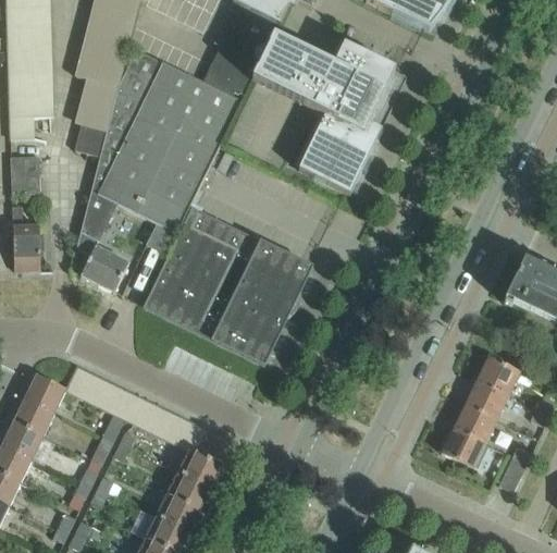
[(232,0),(239,4),(279,23),(288,4),(294,7),(297,0),(232,0)]
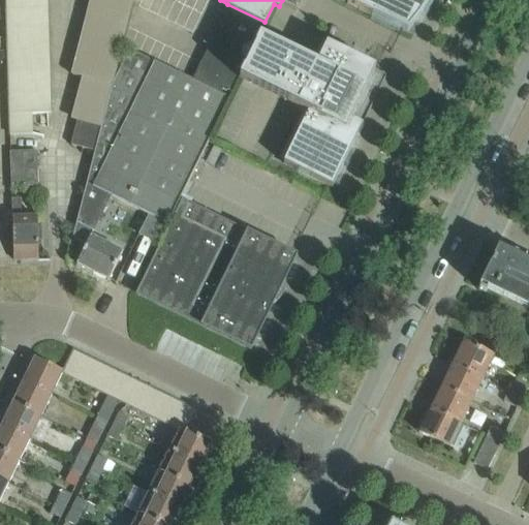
[(346,0),(346,1),(406,30),(409,26),(412,23),(415,20),(417,17),(421,12),(422,9),(425,4),(427,0),(346,0)]
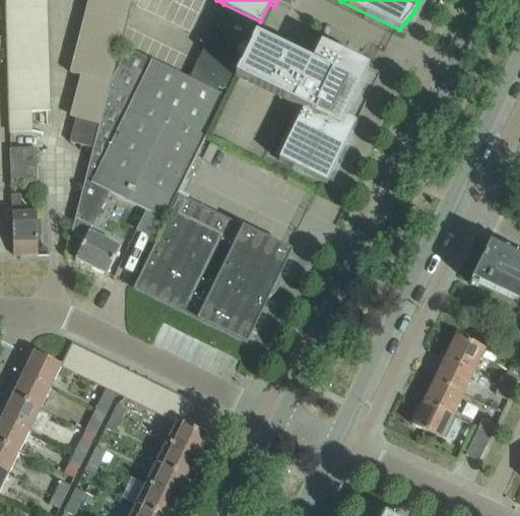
[(351,130),(355,121),(344,115),(346,111),(365,73),(369,65),(320,42),(310,62),(254,35),(235,76),(302,109),(300,113),(279,156),(278,158),(320,179),(326,182),(327,180),(348,136),(351,130)]
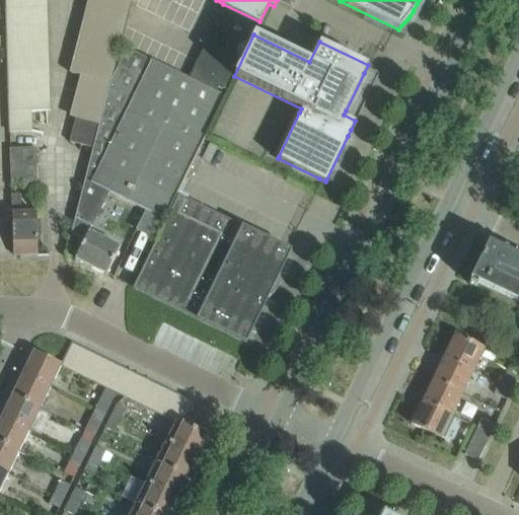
[(92,146),(74,216),(91,224),(107,190),(165,218),(176,196),(225,93),(189,76),(127,46),(109,79),(98,123),(92,146)]
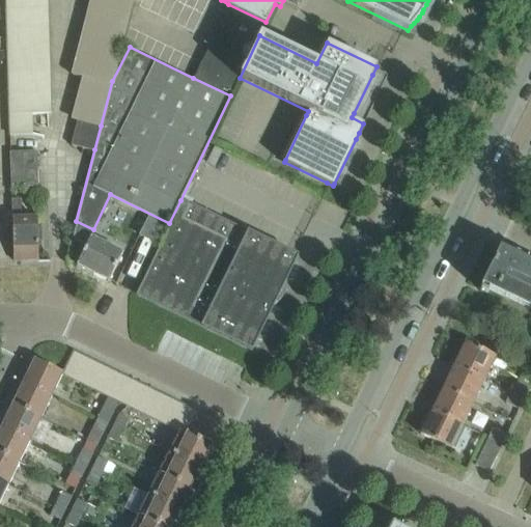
[(77,118),(71,142),(94,149),(101,126),(77,118)]
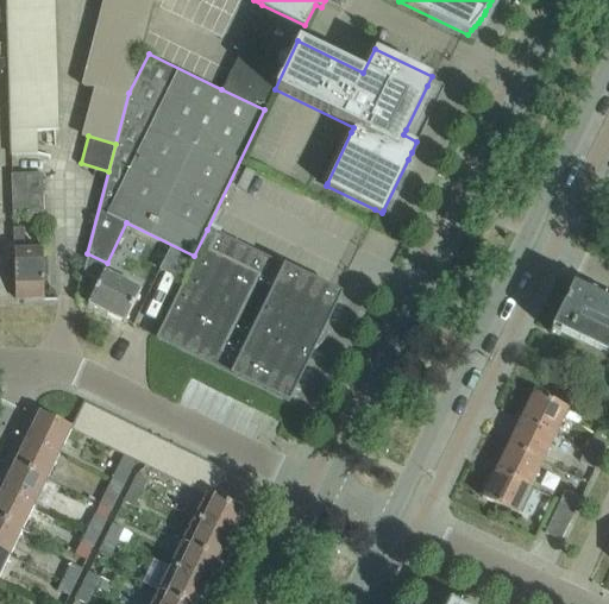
[(42,171),(12,172),(13,213),(44,212),(42,171)]
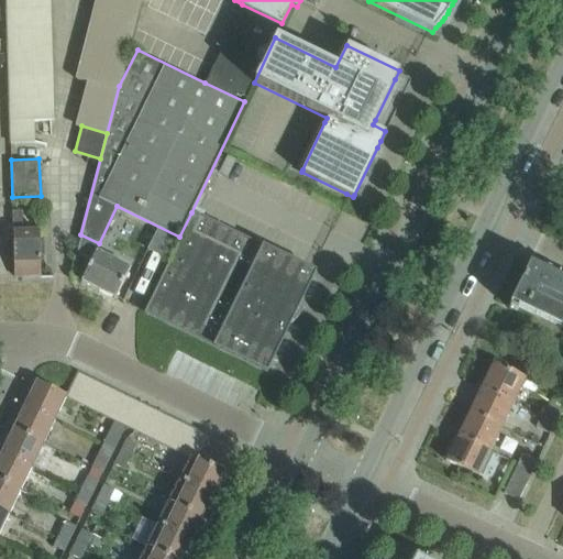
[(22,228),(22,210),(22,209),(12,209),(13,222),(11,222),(13,275),(13,276),(40,275),(39,228),(22,228)]
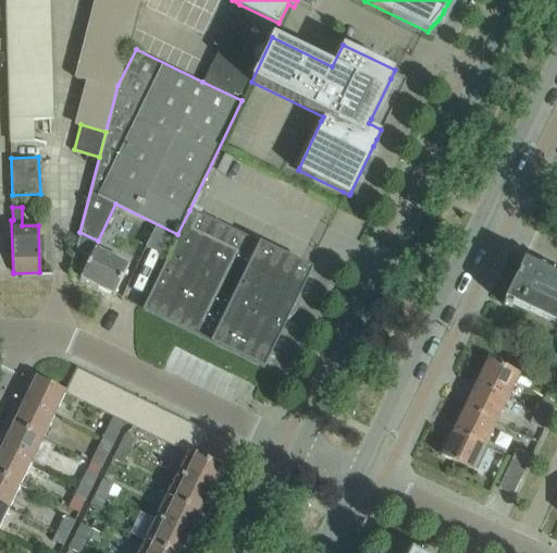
[(309,268),(307,267),(189,210),(177,234),(169,253),(166,257),(143,306),(263,364),(286,317),(288,318),(289,317),(292,316),(294,314),(296,311),(297,309),(298,307),(299,305),(300,302),(300,298),(300,296),(300,294),(300,293),(298,292),(309,268)]
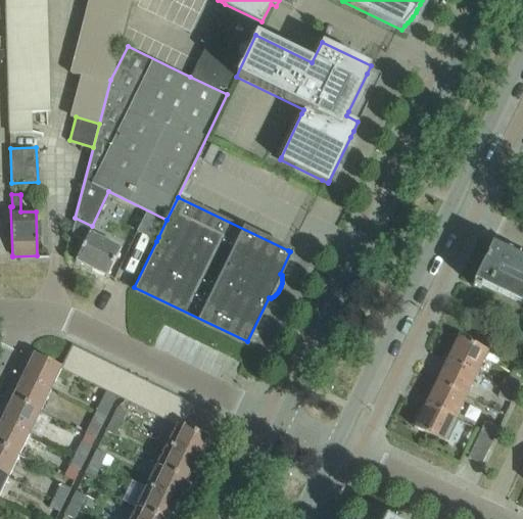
[(0,255),(12,255),(10,206),(5,207),(0,219),(0,255)]
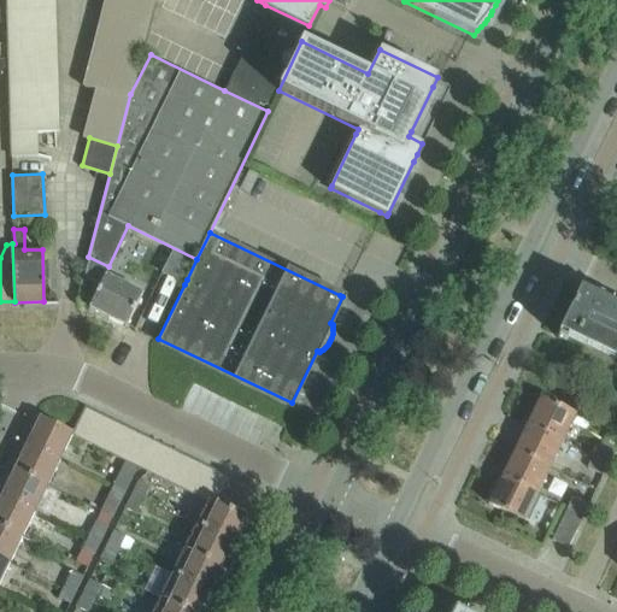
[(109,266),(88,257),(84,270),(104,280),(89,305),(127,323),(142,290),(105,272),(109,266)]
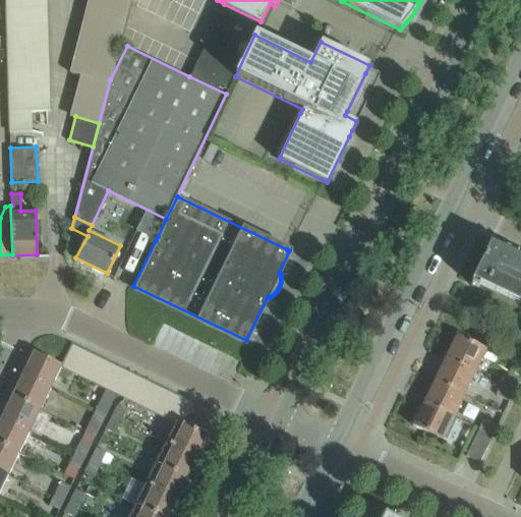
[(520,252),(493,239),(471,282),(472,283),(474,279),(520,301),(520,252)]
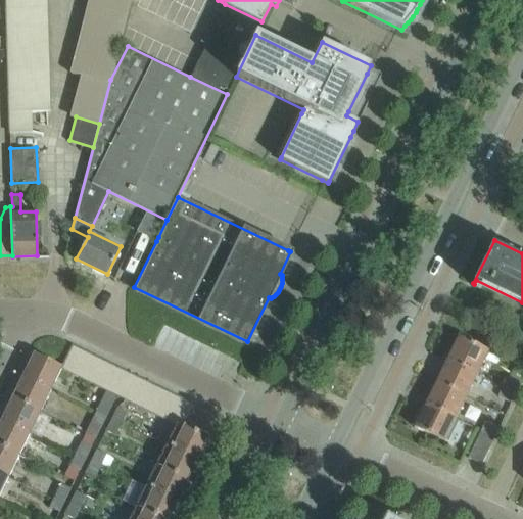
[(490,351),(490,350),(460,336),(460,337),(458,336),(450,349),(454,351),(449,359),(479,373),(489,351),(490,351)]
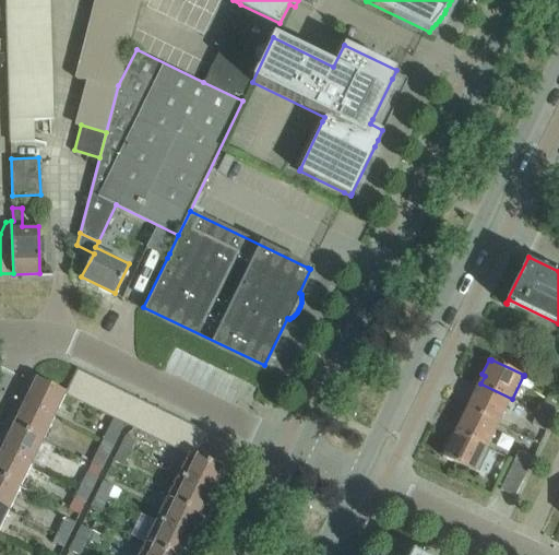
[(78,398),(90,374),(76,368),(66,390),(64,392),(78,398)]
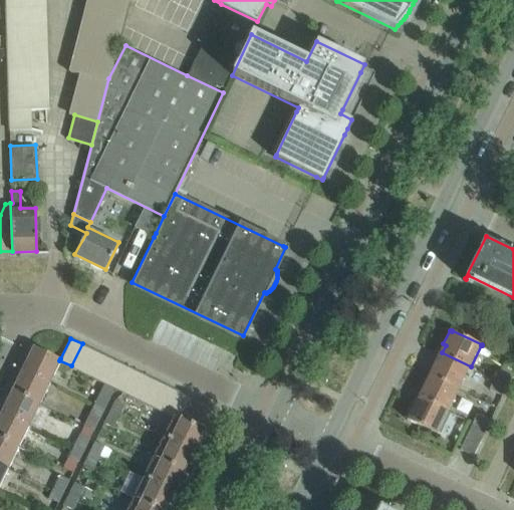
[(83,371),(93,349),(82,343),(71,365),(83,371)]
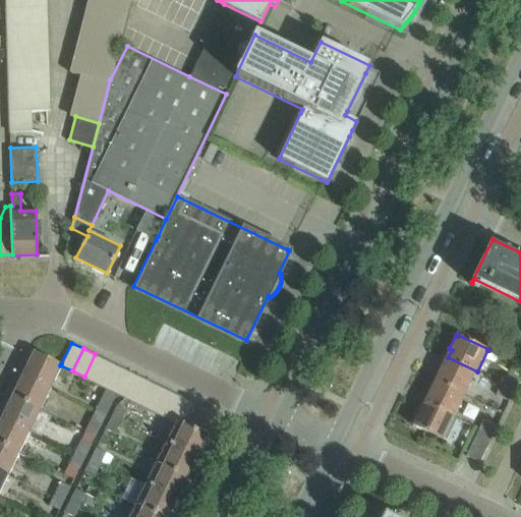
[(50,386),(60,365),(61,363),(34,350),(22,371),(50,386)]
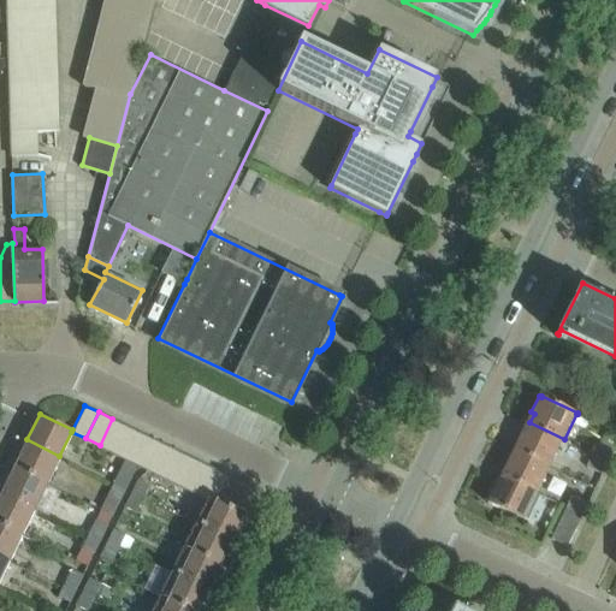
[(113,451),(126,426),(112,419),(100,445),(113,451)]
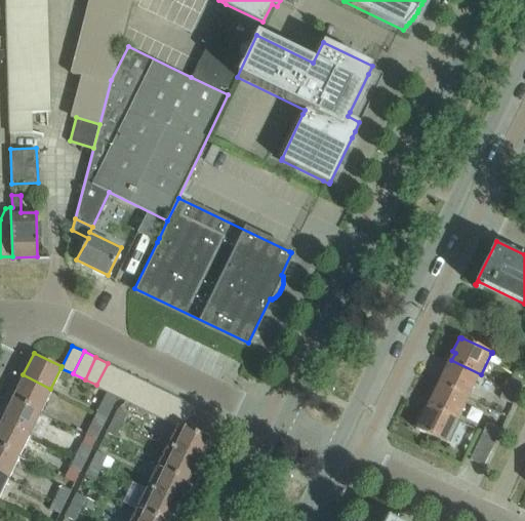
[(470,397),(481,374),(451,360),(448,367),(445,366),(438,381),(470,397)]
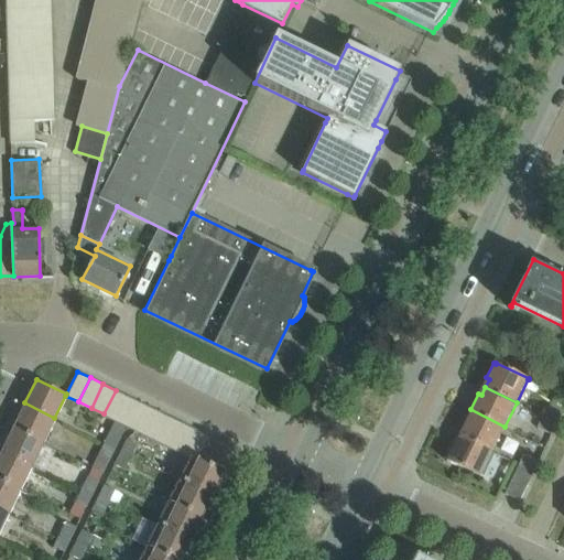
[(117,420),(128,396),(116,390),(104,413),(115,419),(117,420)]
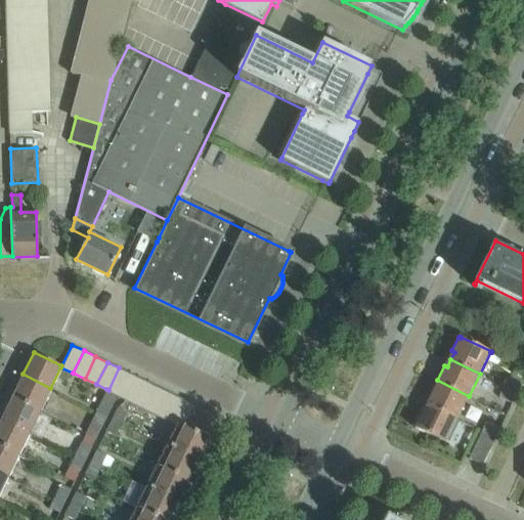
[(120,396),(131,374),(119,367),(108,390),(116,394),(120,396)]
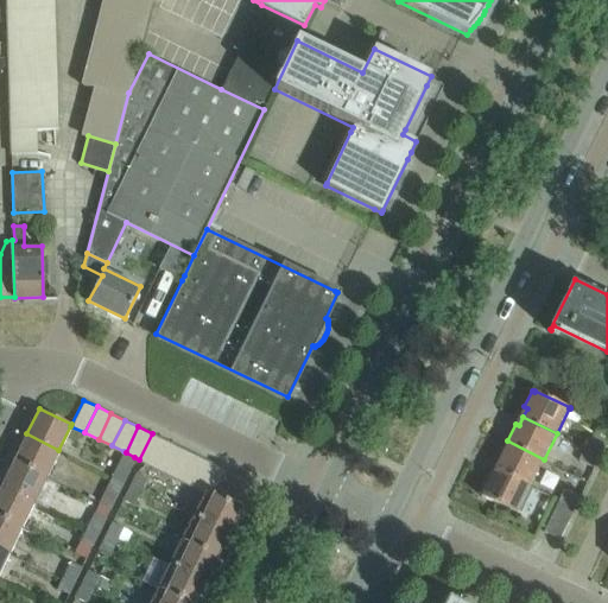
[(46,475),(58,450),(26,433),(14,459),(46,475)]
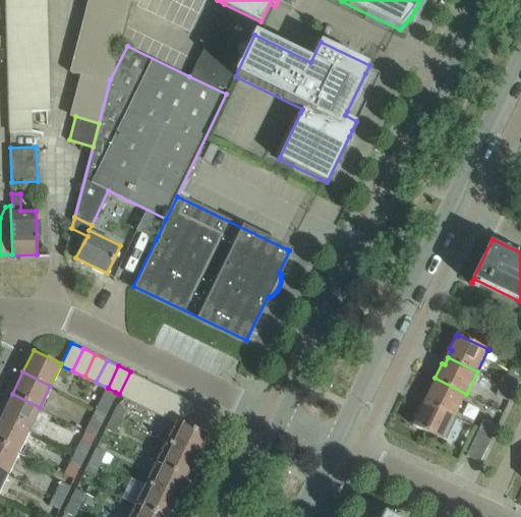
[(136,402),(147,379),(135,374),(124,396),(136,402)]
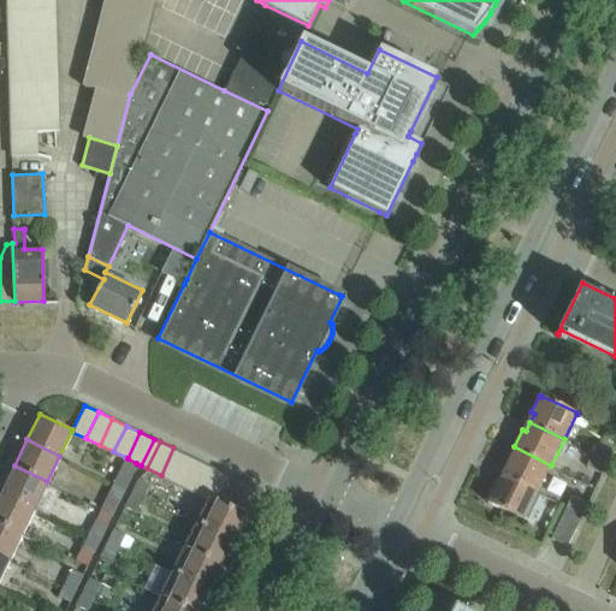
[(608,461),(612,450),(597,443),(592,454),(608,461)]
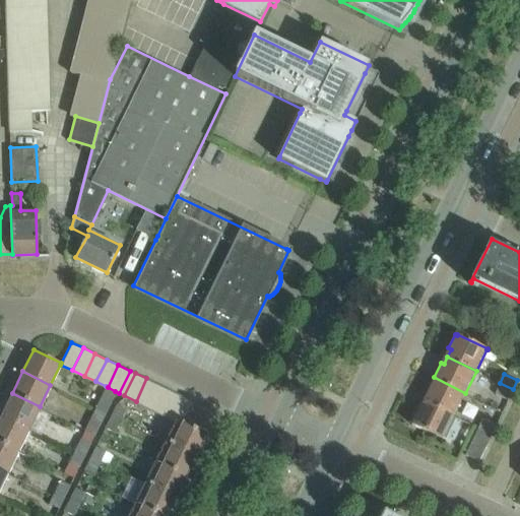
[(455,414),(465,393),(434,377),(427,391),(430,393),(426,400),(455,414)]
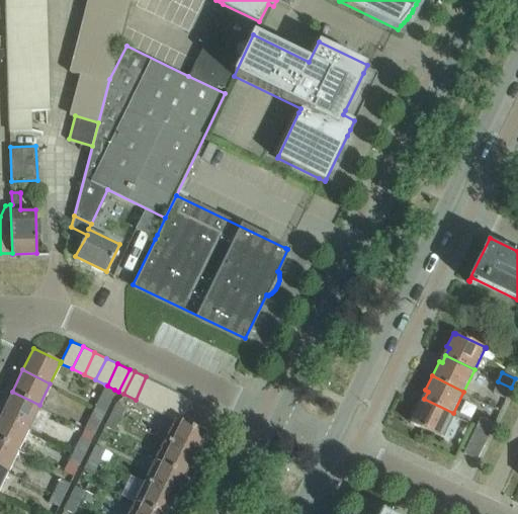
[(147,405),(158,382),(146,376),(136,400),(147,405)]
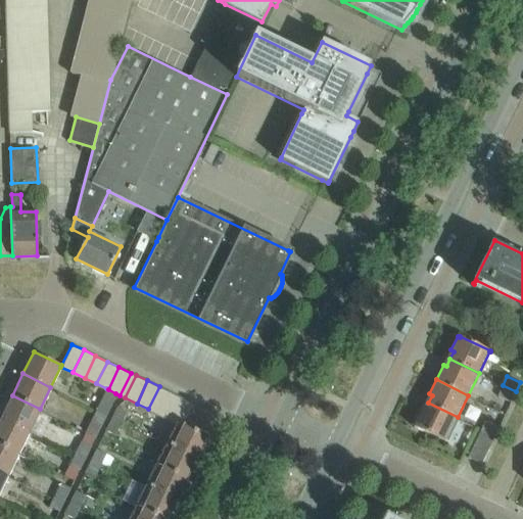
[(511,400),(516,391),(503,385),(497,394),(511,400)]
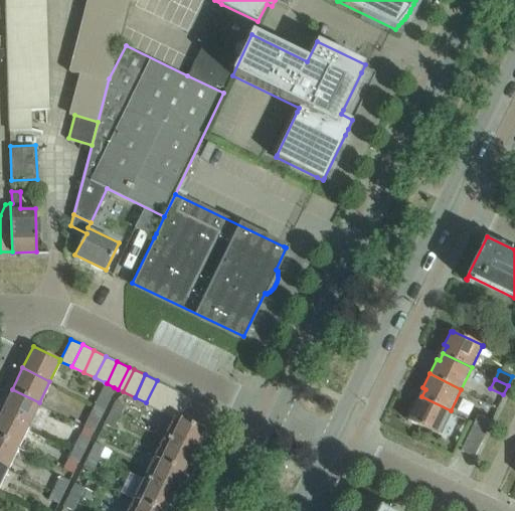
[(157,408),(168,385),(157,380),(146,402),(157,408)]
